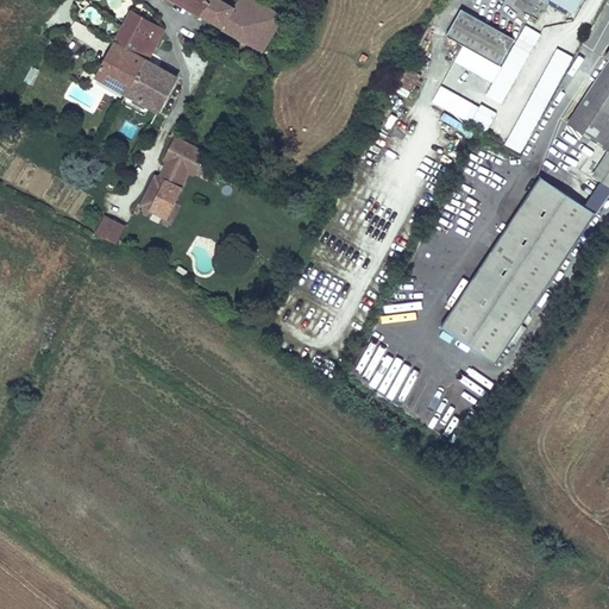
[(174,0),(201,16),(209,0),(174,0)]
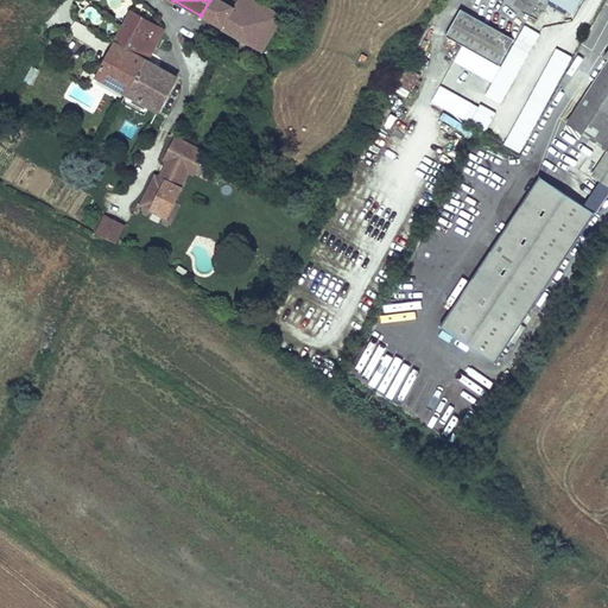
[(238,0),(234,8),(220,0),(209,0),(201,16),(228,31),(248,44),(268,8),(253,0),(238,0)]
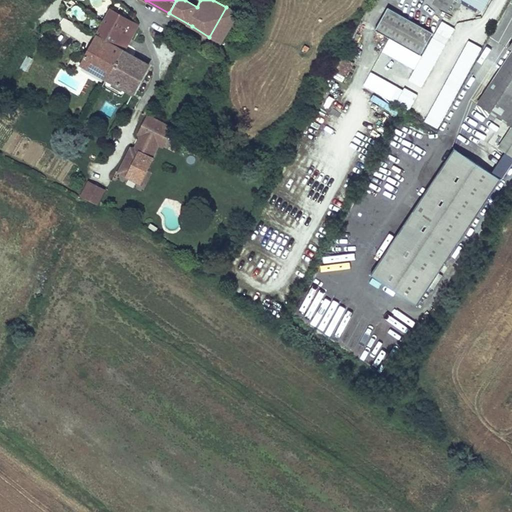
[(435,0),(434,3),(447,10),(452,0),(462,0),(477,9),(482,0),(435,0)]
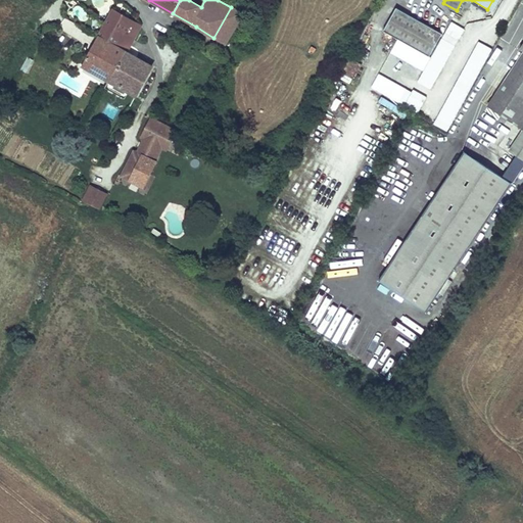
[(492,0),(487,9),(492,11),(498,0),(492,0)]
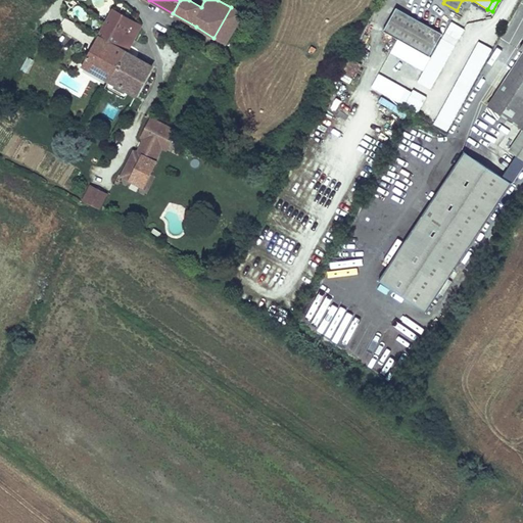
[(243,14),(231,7),(214,38),(226,44),(243,14)]
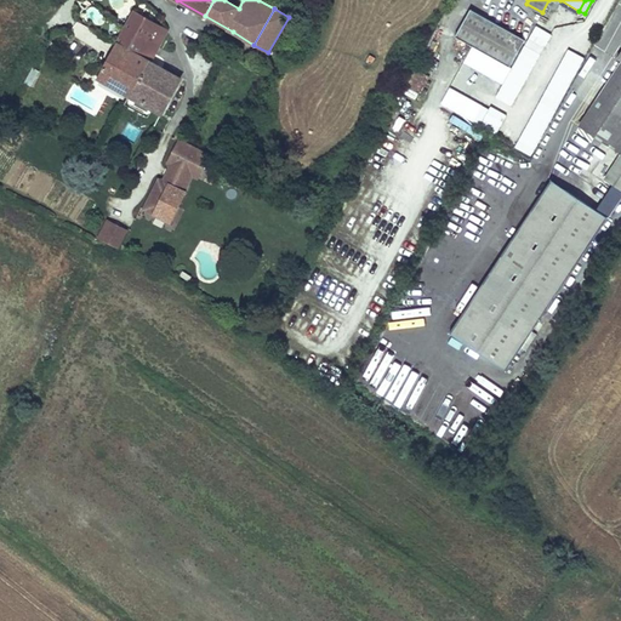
[(525,40),(471,10),(455,36),(510,67),(525,40)]
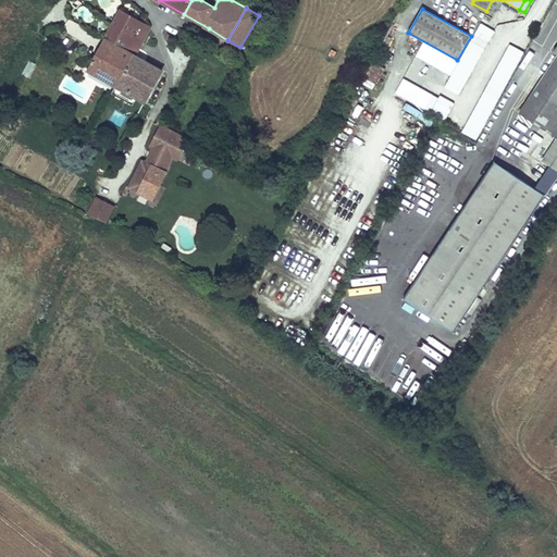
[(150,27),(121,10),(104,39),(125,50),(133,36),(143,41),(150,27)]
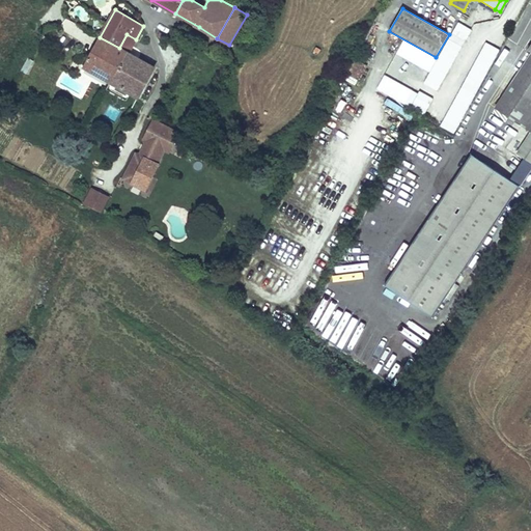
[(127,34),(119,48),(129,53),(137,39),(136,39),(127,34)]
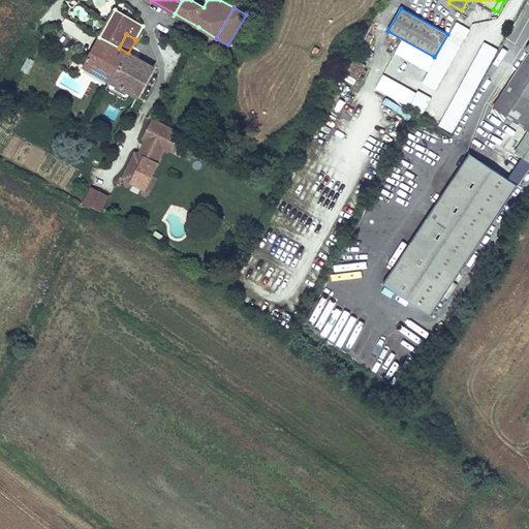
[(119,48),(99,37),(85,66),(112,82),(128,53),(119,48)]
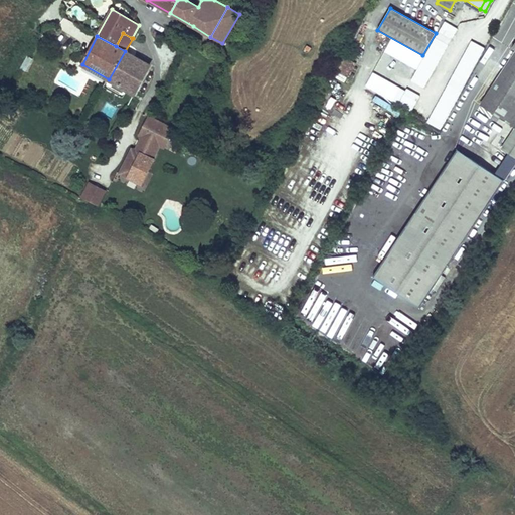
[(394,49),(419,61),(422,56),(396,43),(394,49)]
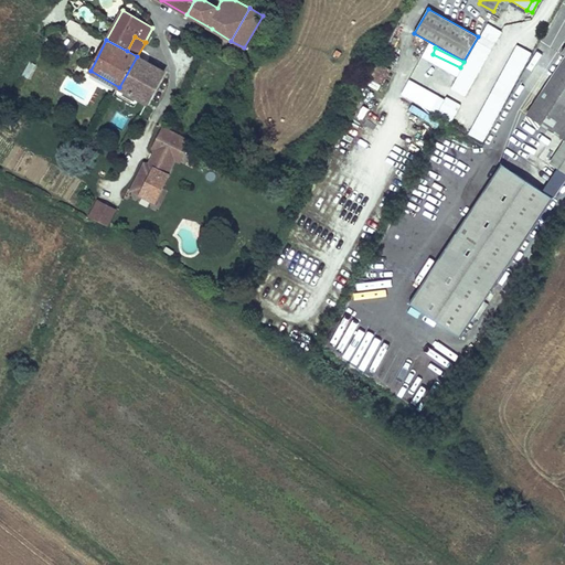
[(564,49),(563,53),(564,54),(564,105),(543,92),(528,115),(564,139),(564,49)]
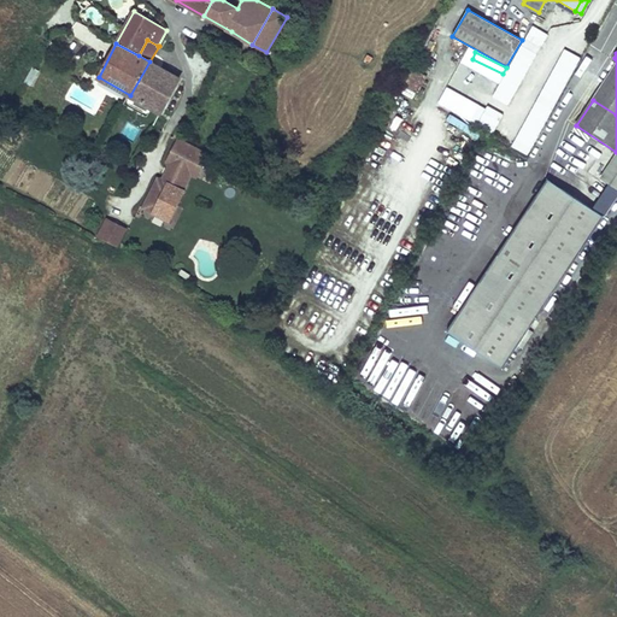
[(178,78),(150,62),(130,95),(160,113),(168,100),(178,78)]
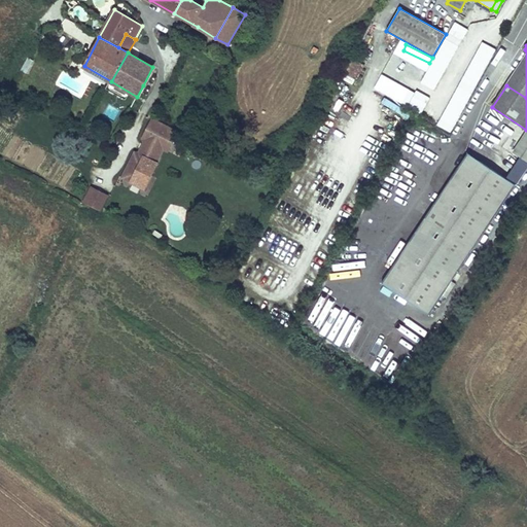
[(355,79),(362,66),(353,60),(346,73),(355,79)]
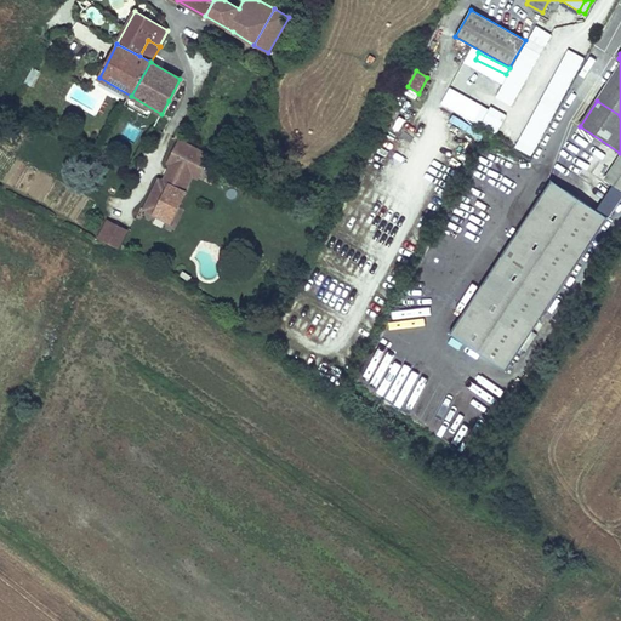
[(189,146),(180,141),(169,163),(172,165),(177,167),(178,167),(189,146)]
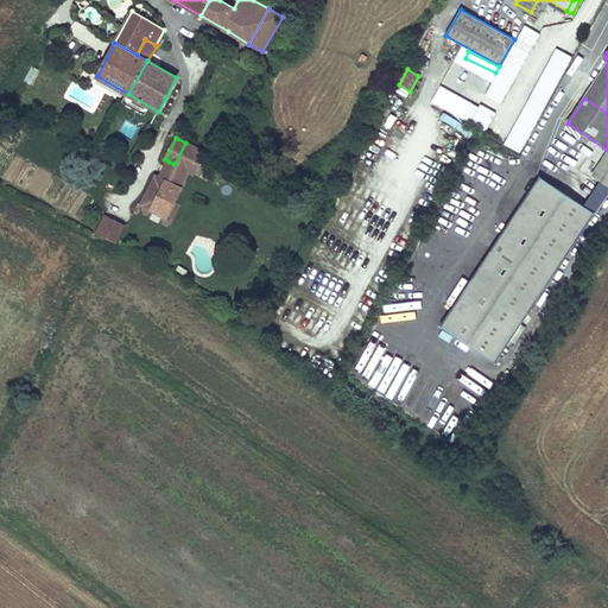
[(202,151),(185,143),(175,164),(187,170),(191,173),(202,151)]
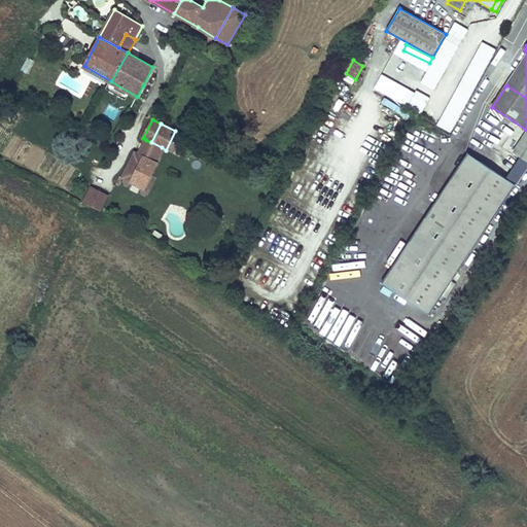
[(517,185),(526,169),(526,133),(514,152),(522,157),(507,179),(517,185)]
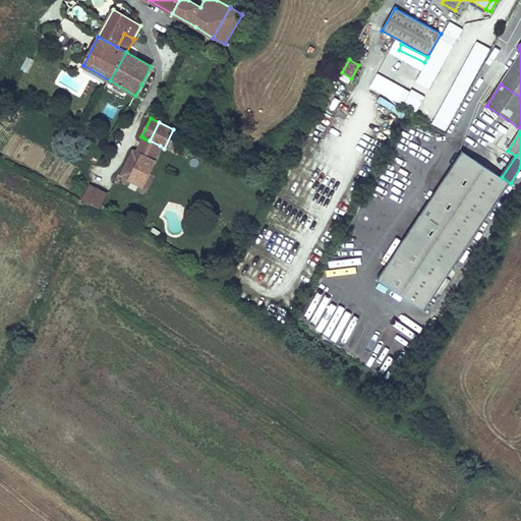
[(141,153),(149,140),(145,138),(137,153),(140,155),(141,153)]
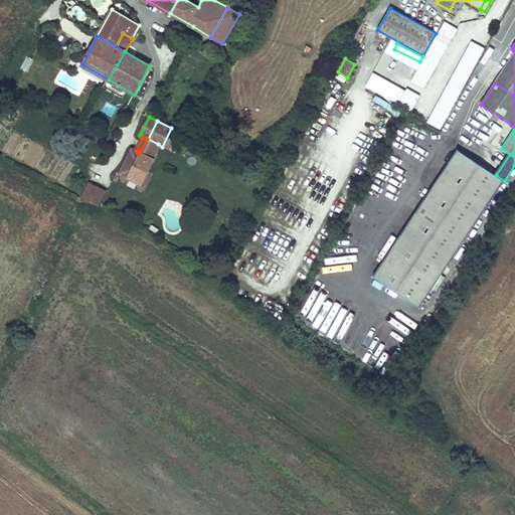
[(158,144),(148,139),(147,139),(140,151),(154,158),(154,160),(160,148),(159,147),(159,148),(158,144)]
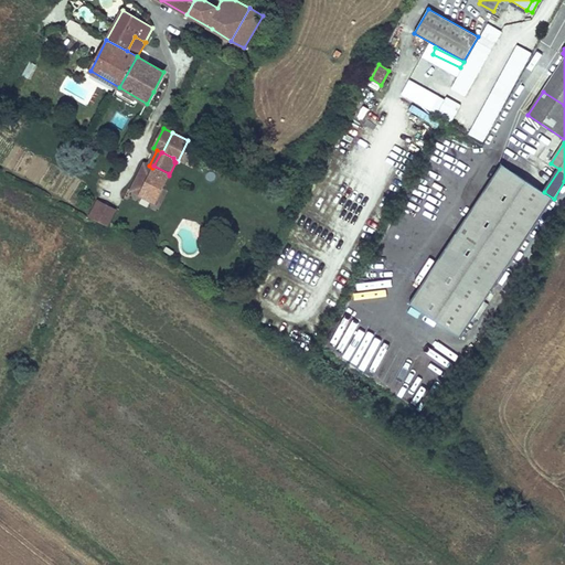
[(149,166),(146,163),(131,190),(155,202),(169,176),(152,168),(149,166)]
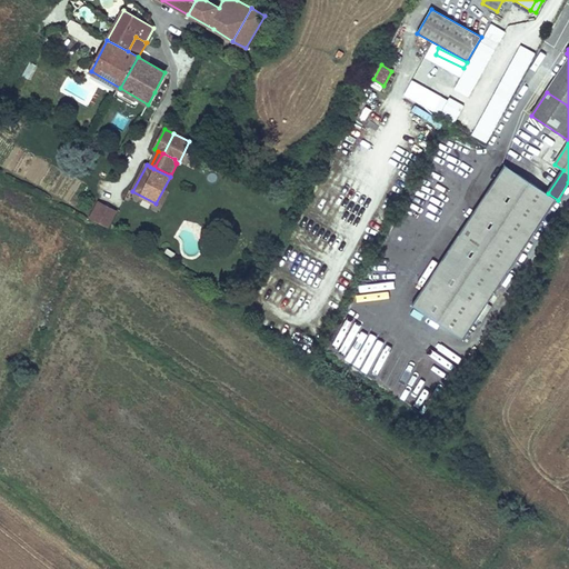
[(466,339),(558,200),(506,166),(413,305),(466,339)]
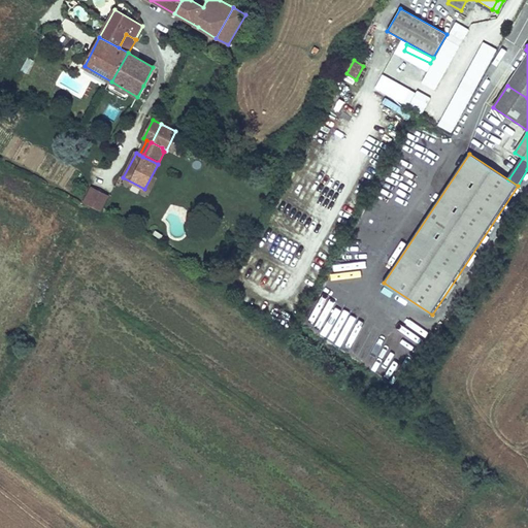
[(90,205),(92,206),(99,192),(92,189),(85,202),(90,205)]
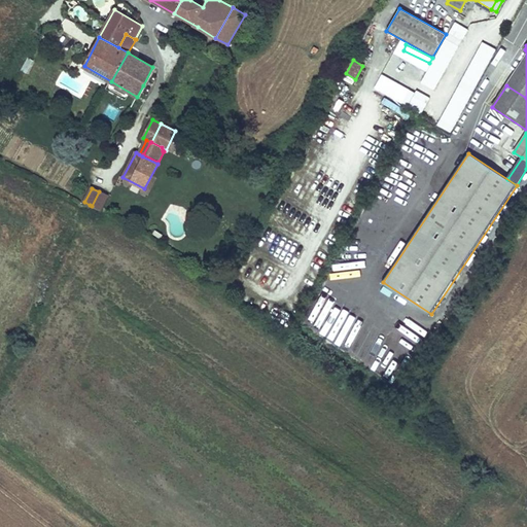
[(105,196),(99,191),(92,206),(98,209),(105,196)]
